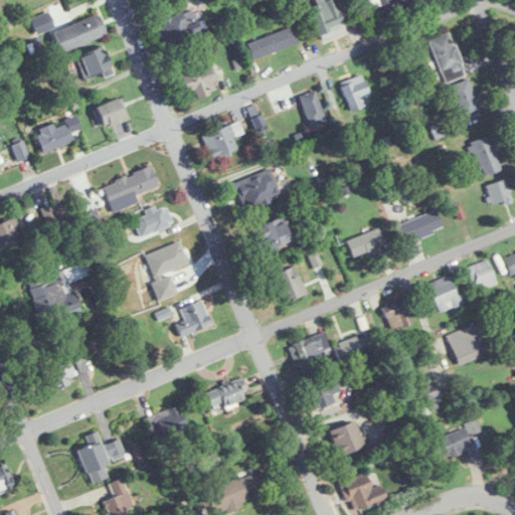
[(308,0),(306,1),(320,35),(344,26),(333,0),(308,0)]
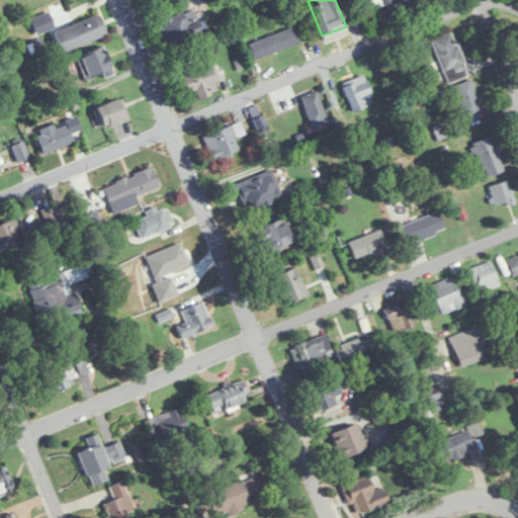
[(379,0),(383,9),(404,1),(403,0),(379,0)]
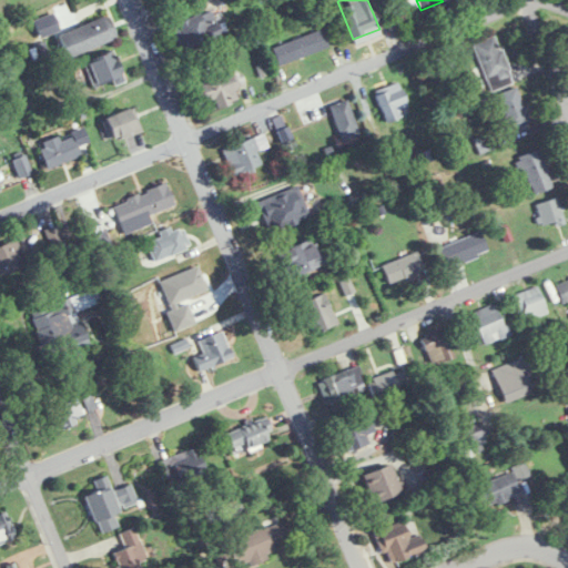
[(186,50),(222,34),(211,10),(176,24),(186,50)]
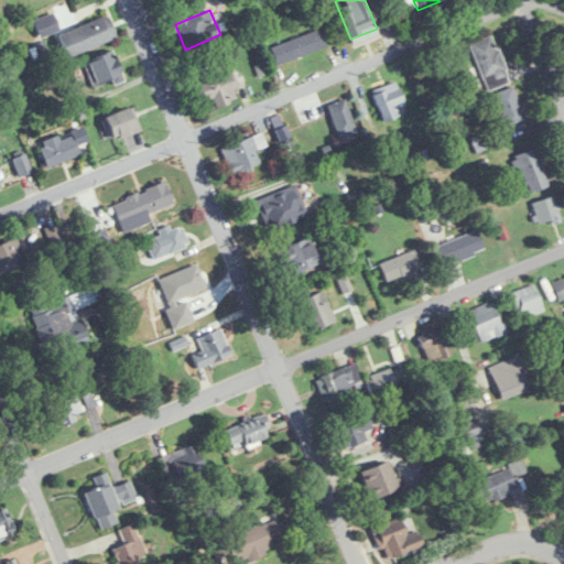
[(117,38),(108,15),(58,34),(66,57),(117,38)]
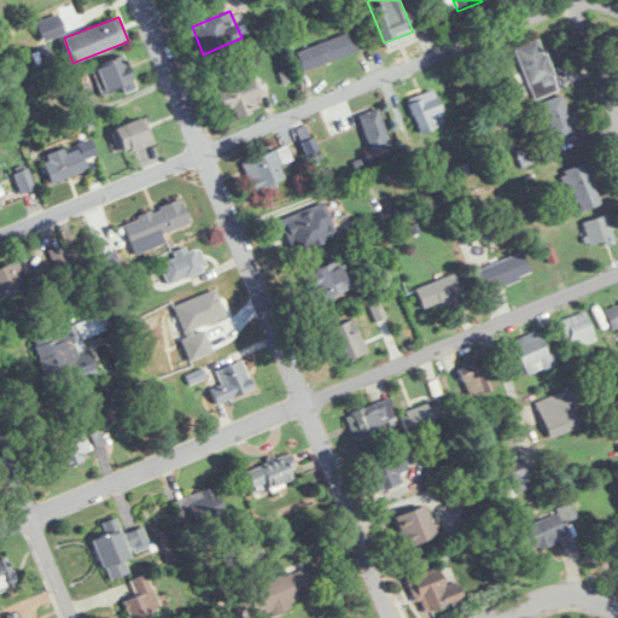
[(305,73),(359,52),(350,33),(297,53),(305,73)]
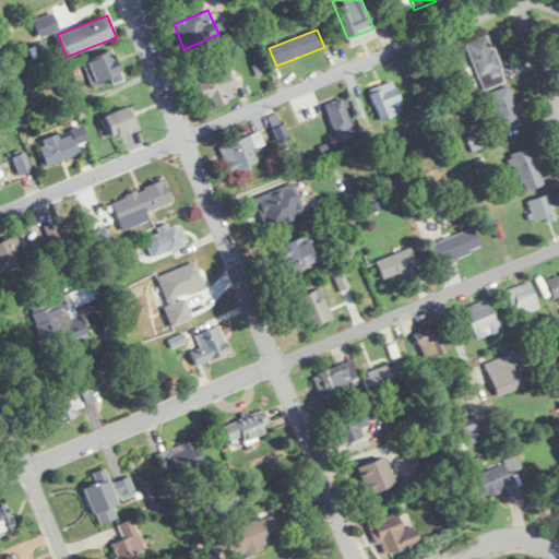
[(482,90),(504,82),(490,35),(467,42),(482,90)]
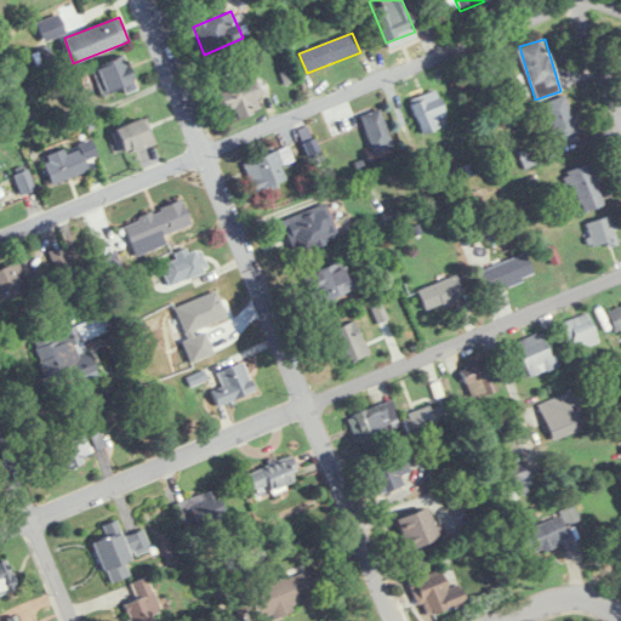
[(126,95),(138,89),(123,55),(93,69),(106,96),(123,87),(126,95)]
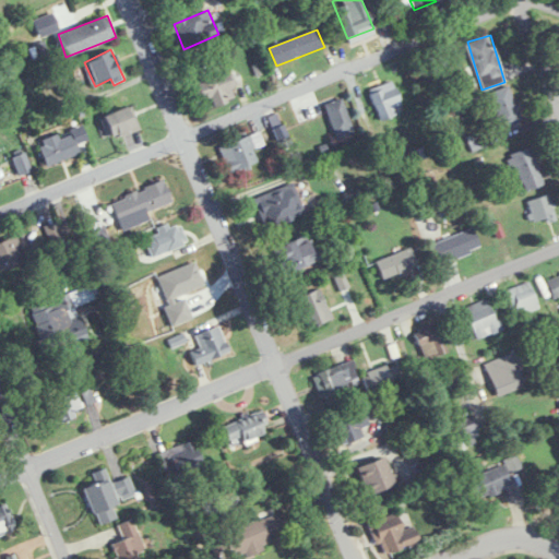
[(206,111),(237,97),(225,71),(193,85),(206,111)]
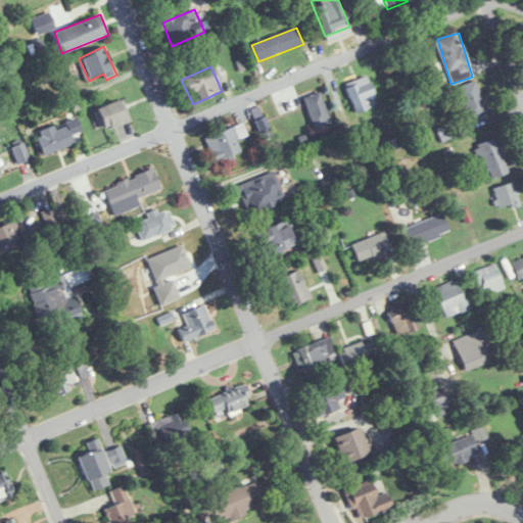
[(376,98),(368,77),(345,85),(355,113),(370,108),(368,101),(376,98)]
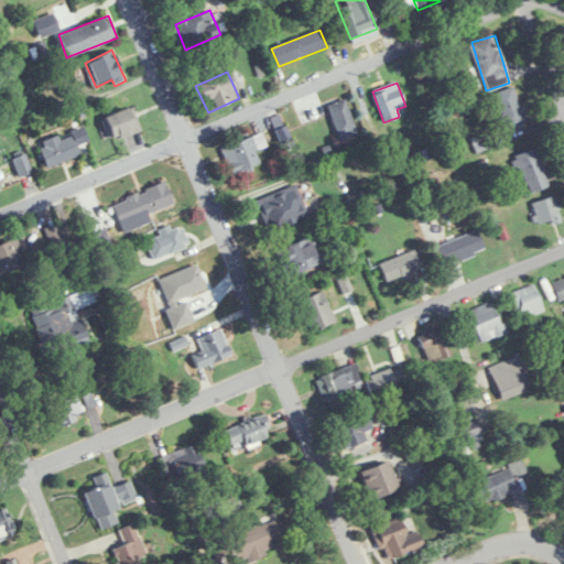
[(492,95),(506,129),(527,121),(513,87),(492,95)]
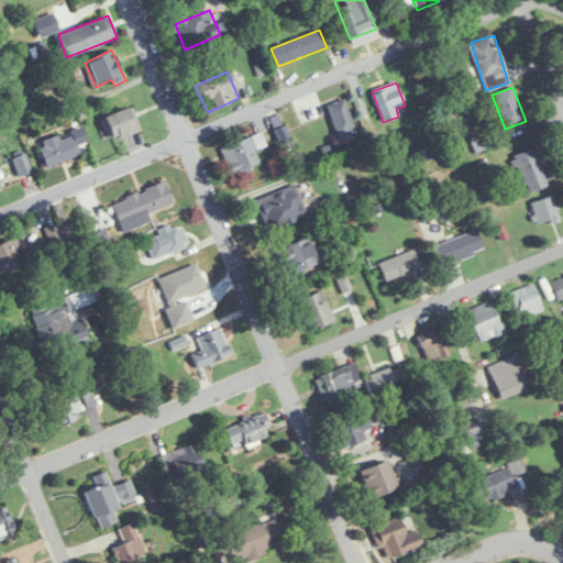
[(18,110),(30,108),(28,96),(14,98),(18,110)]
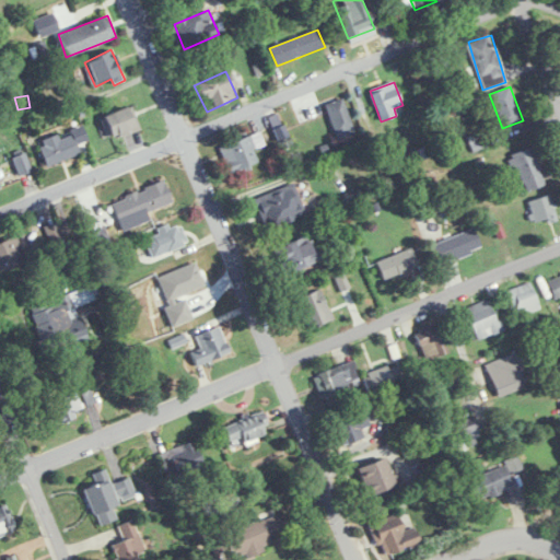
[(356,135),(343,98),(325,105),(338,141),(356,135)]
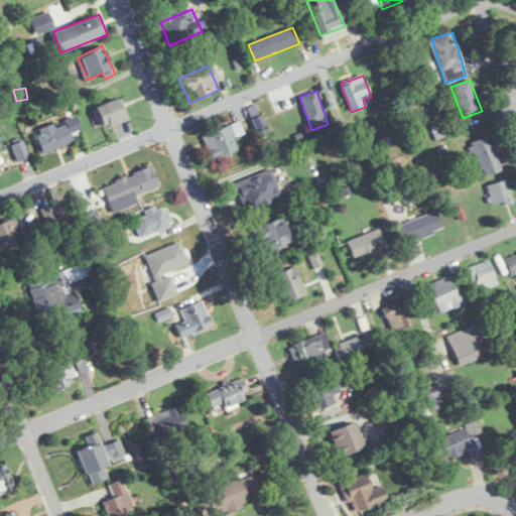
[(99,128),(128,119),(122,99),(94,107),(99,128)]
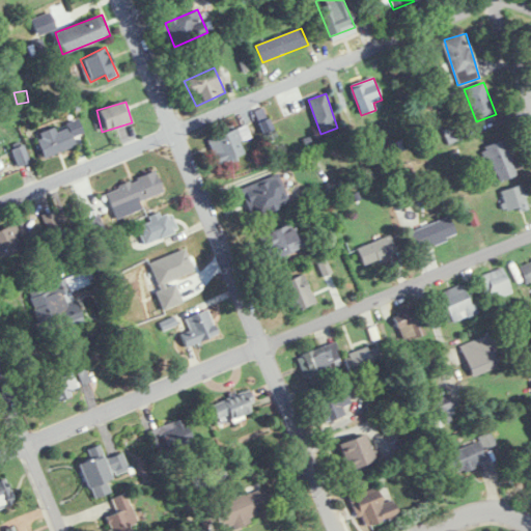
[(260,122),(263,134),(273,130),(269,119),(260,122)]
